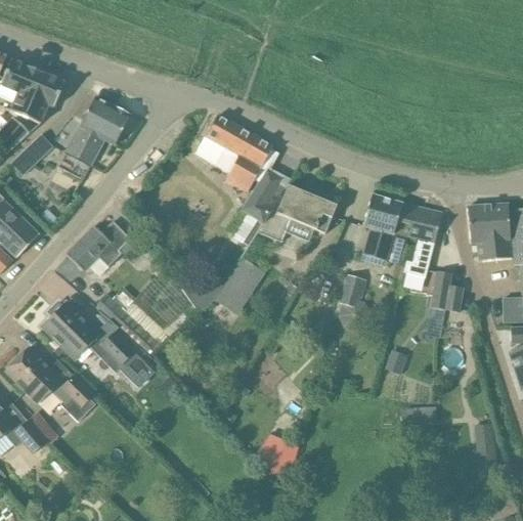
[(66,82),(60,80),(61,77),(59,75),(53,73),(50,73),(48,75),(43,73),(43,72),(29,66),(28,67),(11,59),(0,86),(0,105),(41,123),(48,104),(50,104),(54,106),(66,82)]
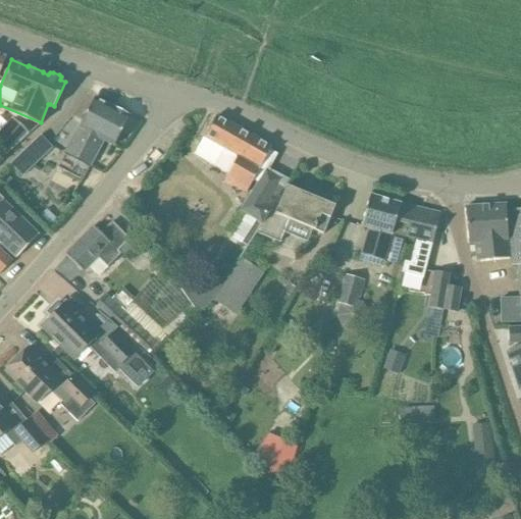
[(79,125),(64,152),(89,165),(103,138),(104,139),(115,144),(131,114),(126,112),(125,109),(121,107),(118,108),(95,96),(82,121),(80,125),(79,125)]
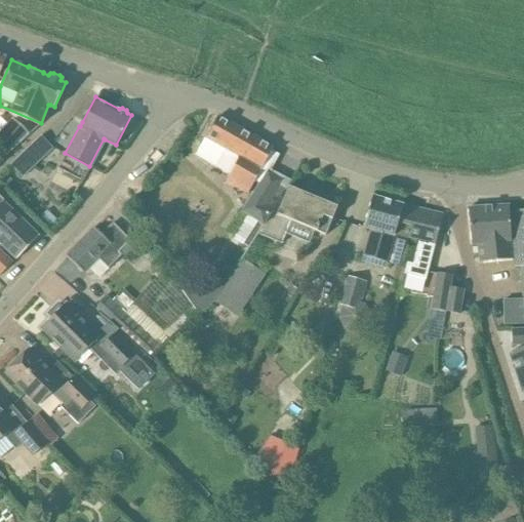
[(0,115),(0,143),(8,151),(30,131),(14,118),(9,123),(0,115)]
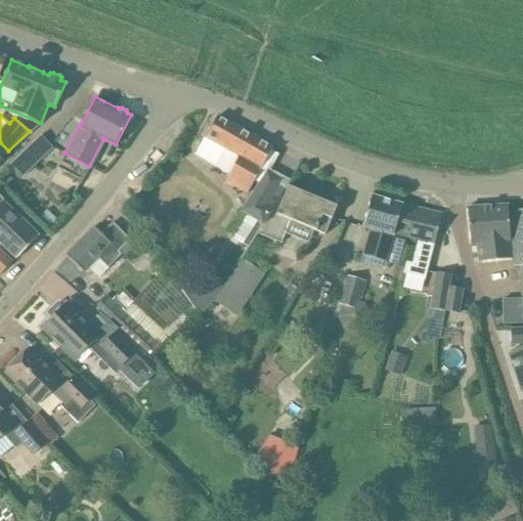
[(197,154),(230,173),(238,156),(247,160),(258,136),(218,115),(197,154)]
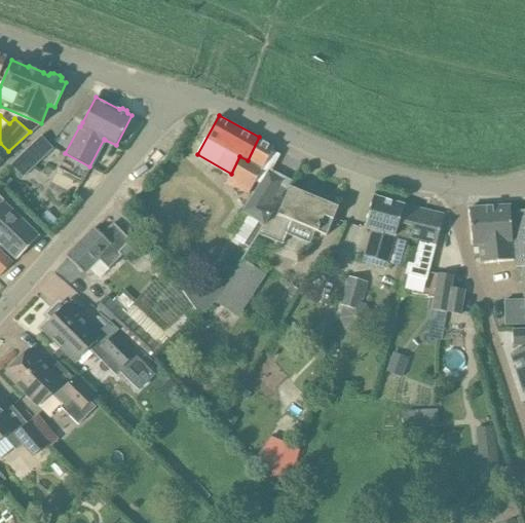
[(53,146),(42,134),(10,163),(23,176),(53,146)]
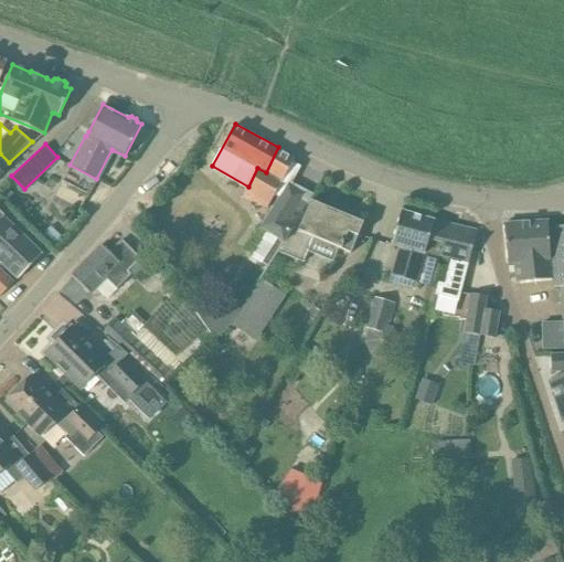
[(248,187),(244,194),(267,207),(275,192),(282,195),(285,189),(286,190),(300,165),(293,161),(295,156),(278,147),(266,172),(257,168),(248,187)]
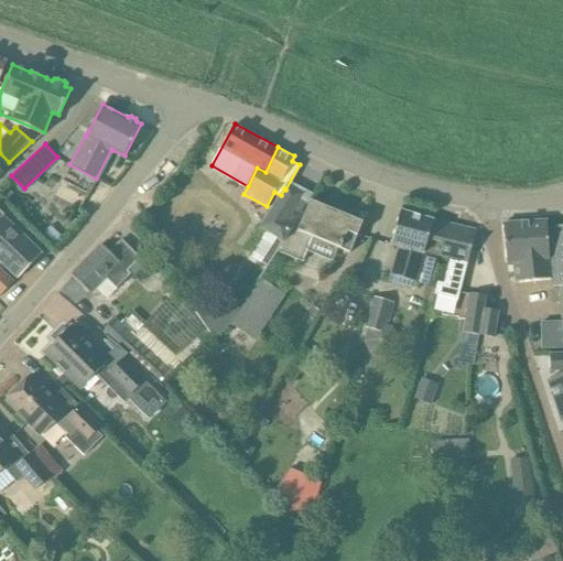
[(282,243),(284,240),(293,226),(295,222),(289,217),(300,198),(285,190),(284,189),(281,195),(261,226),(267,229),(251,254),(269,265),(282,243)]
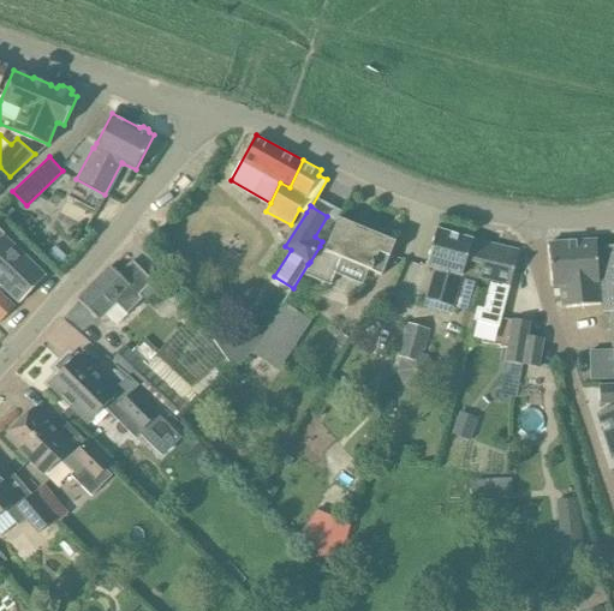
[(331,283),(332,280),(341,257),(382,274),(387,263),(397,240),(339,217),(329,239),(326,250),(320,246),(310,262),(308,264),(310,265),(305,274),(331,283)]
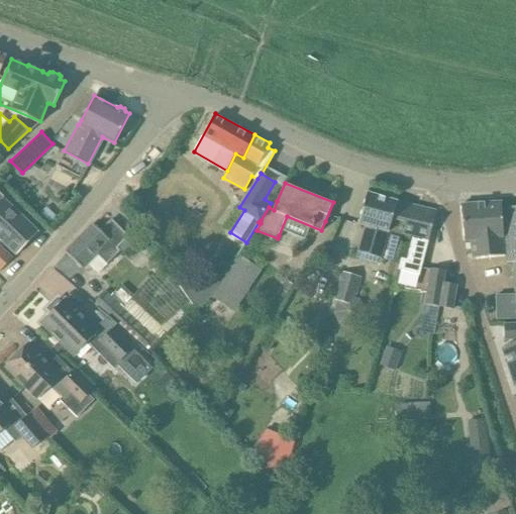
[(4,195),(0,191),(0,237),(16,253),(38,231),(3,196),(4,195)]
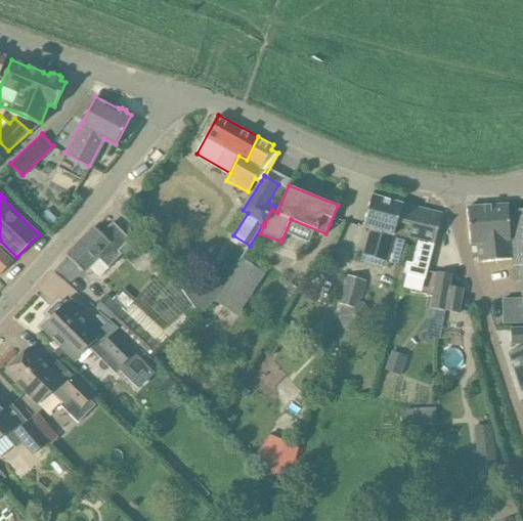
[(403,203),(373,193),(363,226),(372,228),(364,254),(386,260),(403,203)]
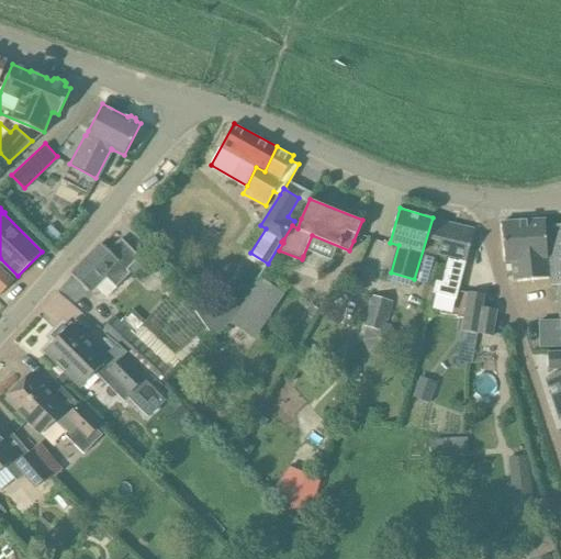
[(438,253),(449,256),(442,280),(437,279),(434,291),(435,291),(457,297),(474,228),(433,219),(428,237),(423,260),(435,264),(437,253),(438,253)]
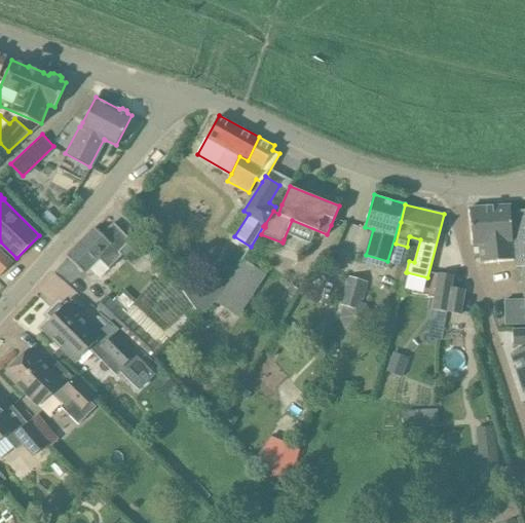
[(510,204),(470,207),(473,244),(480,244),(482,261),(514,257),(511,225),(510,204)]
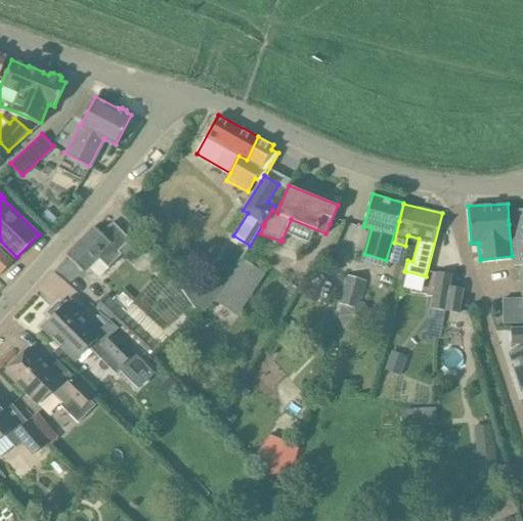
[(47,208),(41,214),(51,224),(57,218),(47,208)]
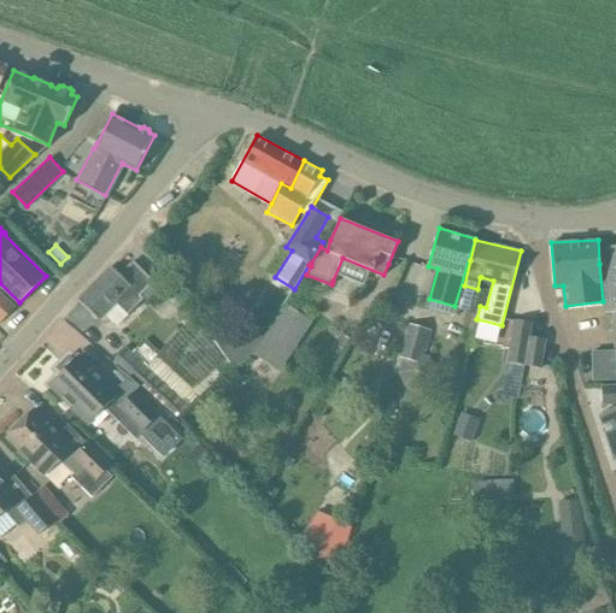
[(615,245),(602,246),(606,302),(606,312),(614,311),(615,330),(615,245)]
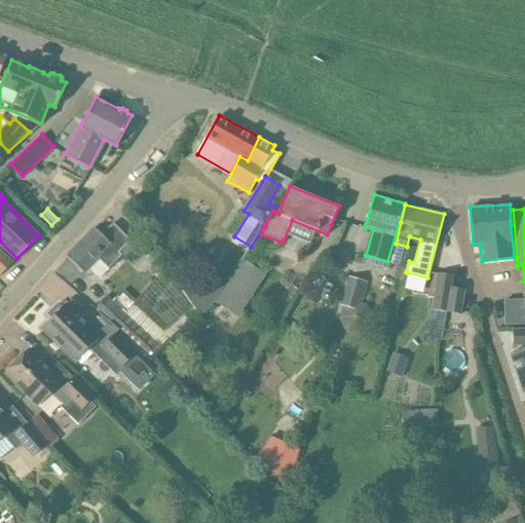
[(142,249),(114,222),(102,234),(95,227),(68,254),(83,270),(99,255),(110,266),(123,253),(130,260),(142,249)]
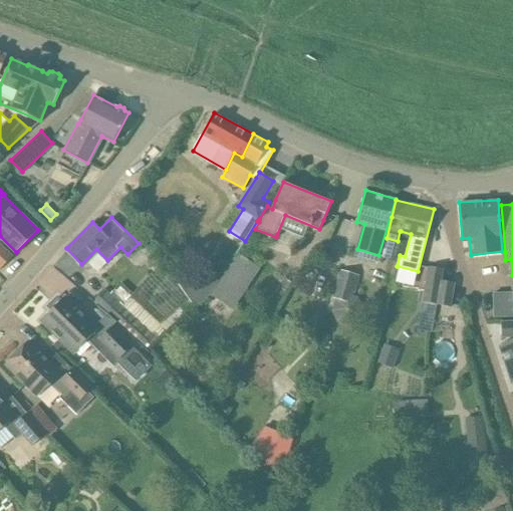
[(0,268),(11,258),(0,245),(0,268)]
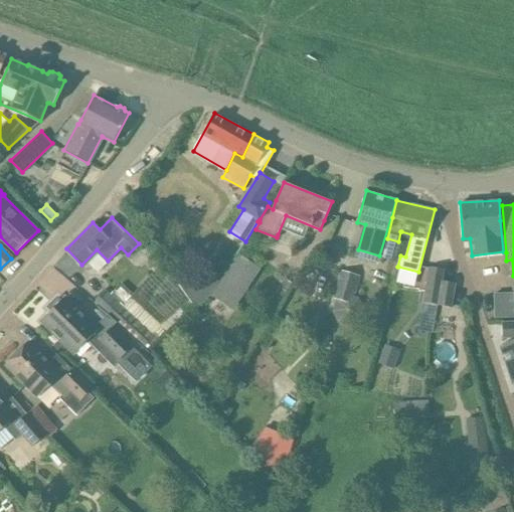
[(238,251),(211,294),(233,308),(261,267),(238,251)]
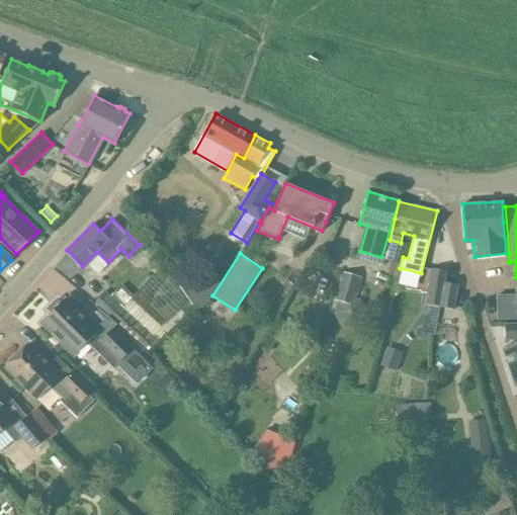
[(187,268),(179,283),(189,297),(195,306),(196,308),(206,303),(212,295),(223,277),(203,265),(197,275),(187,268)]
